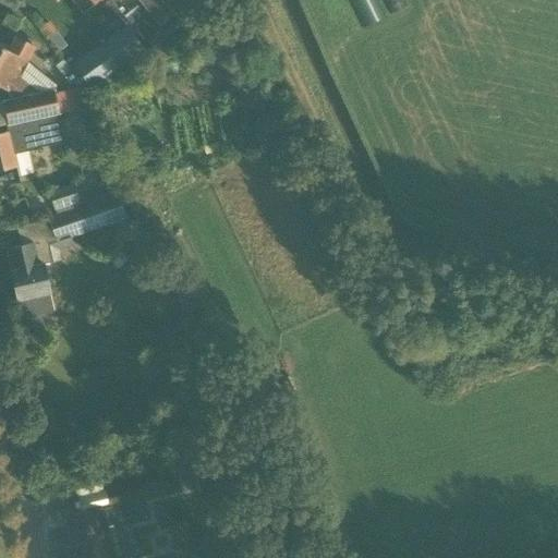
[(71,0),(82,13),(97,0),(71,0)]
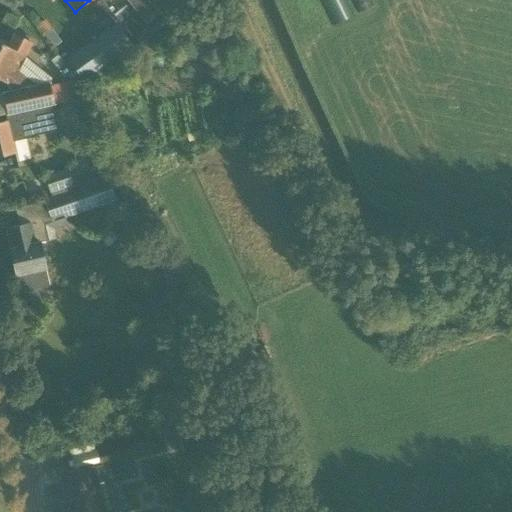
[(128,0),(147,23),(160,13),(162,15),(141,33),(148,41),(182,14),(170,0),(128,0)]
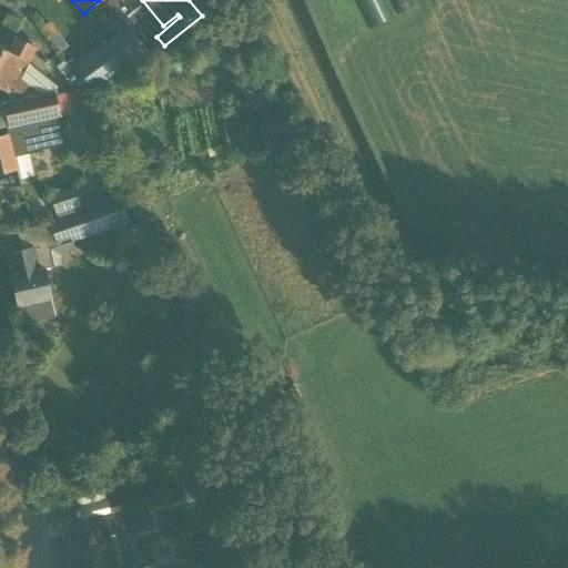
[(129,27),(74,63),(91,88),(145,51),(129,27)]
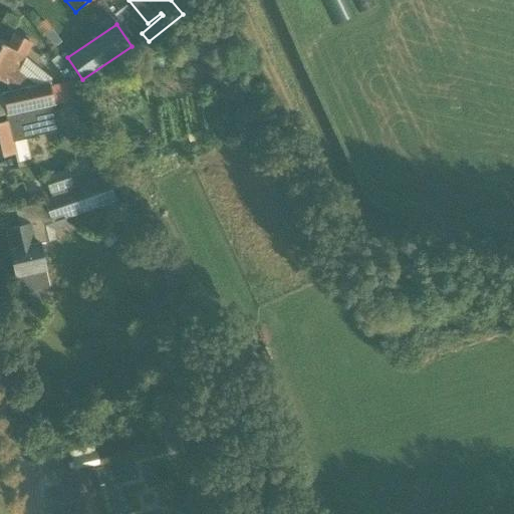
[(71,99),(67,79),(49,82),(49,80),(37,82),(18,67),(31,43),(15,34),(8,47),(0,42),(0,80),(11,87),(10,89),(2,91),(6,112),(71,99)]
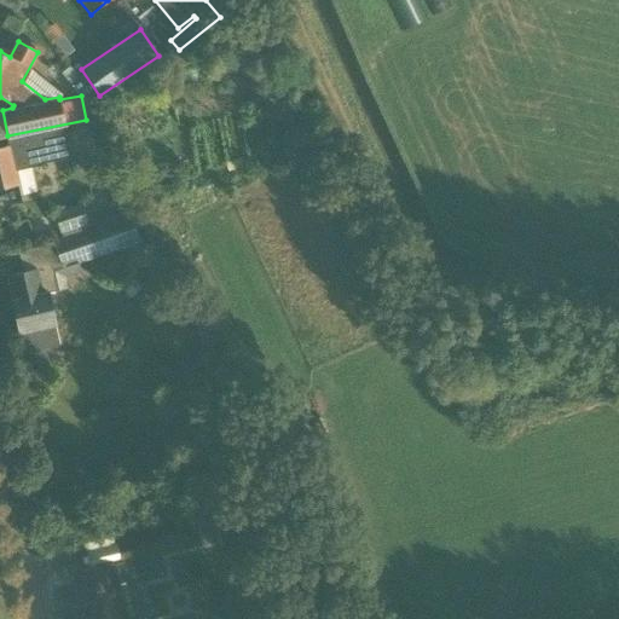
[(73,144),(69,127),(55,129),(56,136),(33,140),(0,148),(0,189),(18,185),(15,167),(62,156),(61,148),(73,144)]
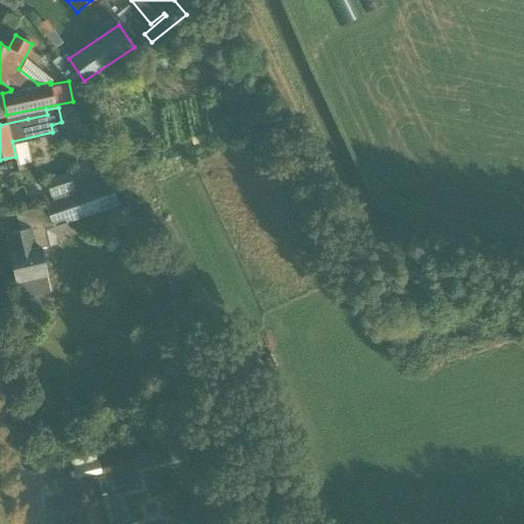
[(69,172),(45,180),(50,198),(75,190),(69,172)]
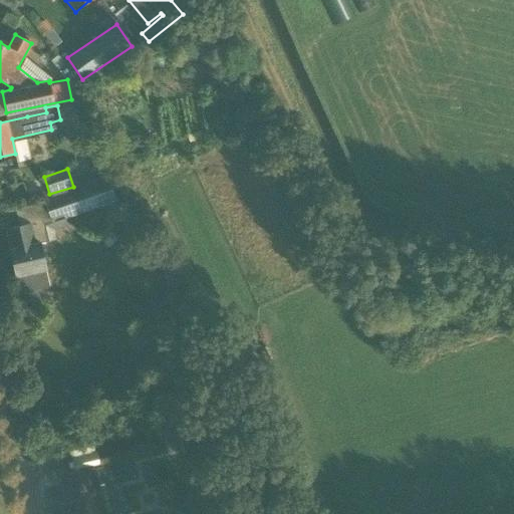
[(101,205),(94,184),(44,201),(51,222),(101,205)]
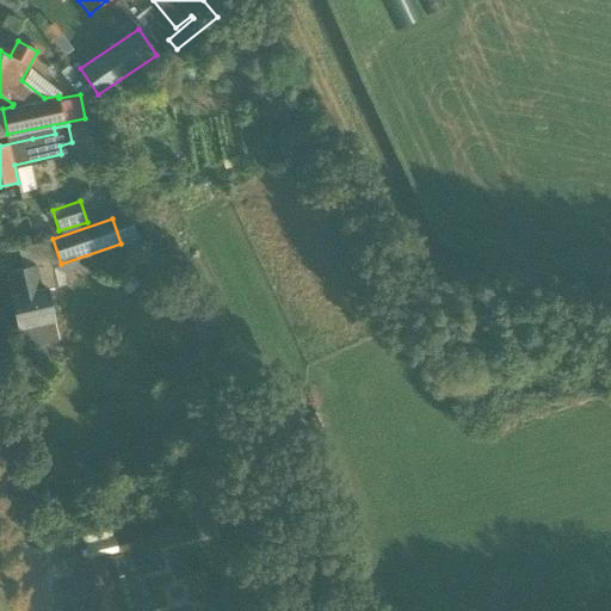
[(36,267),(24,270),(7,275),(12,296),(11,296),(18,329),(22,328),(25,345),(57,338),(47,290),(56,288),(50,265),(36,269),(36,267)]
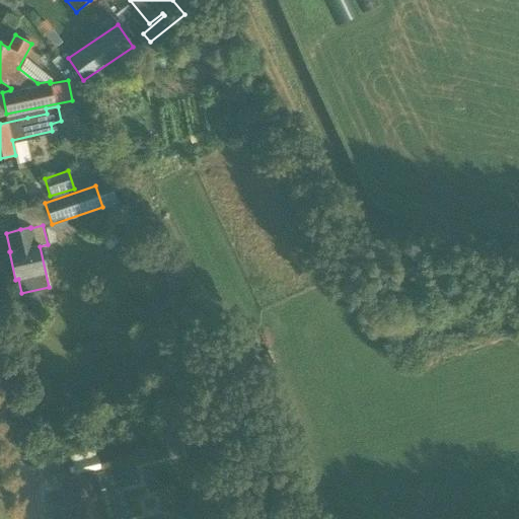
[(190,510),(190,518),(213,518),(212,508),(190,510)]
